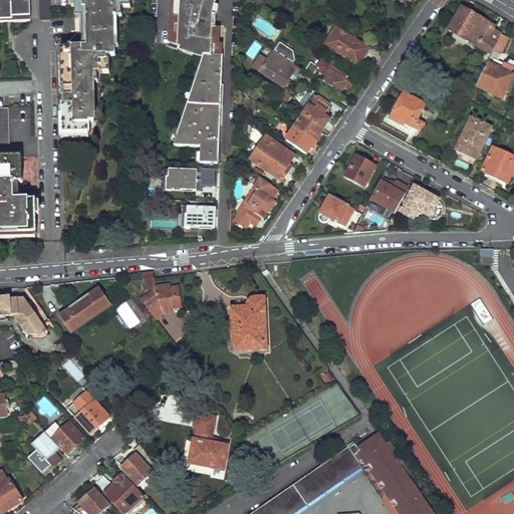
[(0,0),(0,21),(12,21),(12,18),(30,17),(29,0),(0,0)]
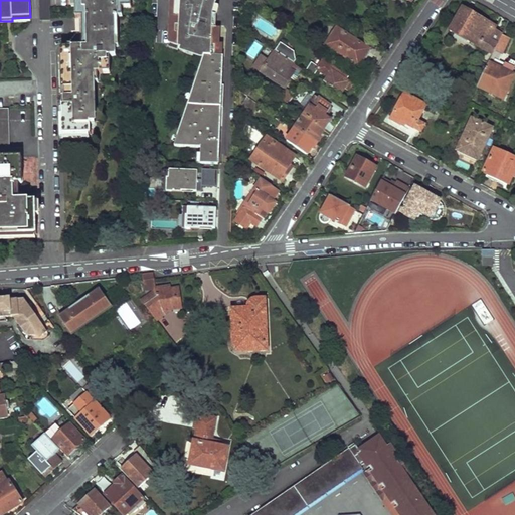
[(49,0),(39,0),(40,21),(50,21),(49,0)]
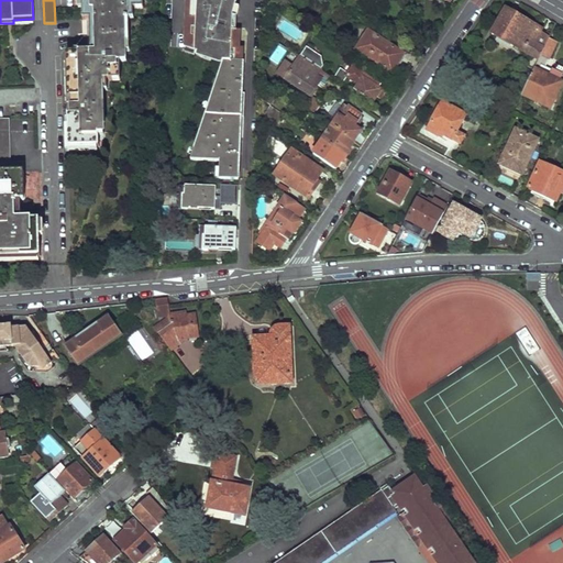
[(70,97),(66,97),(68,145),(99,144),(99,131),(105,130),(103,105),(99,105),(98,89),(103,89),(103,79),(120,78),(120,59),(125,59),(125,33),(129,33),(129,29),(125,30),(125,18),(129,18),(129,8),(142,7),(141,0),(80,0),(81,20),(89,20),(90,47),(81,47),(81,52),(69,52),(69,64),(69,77),(70,97)]
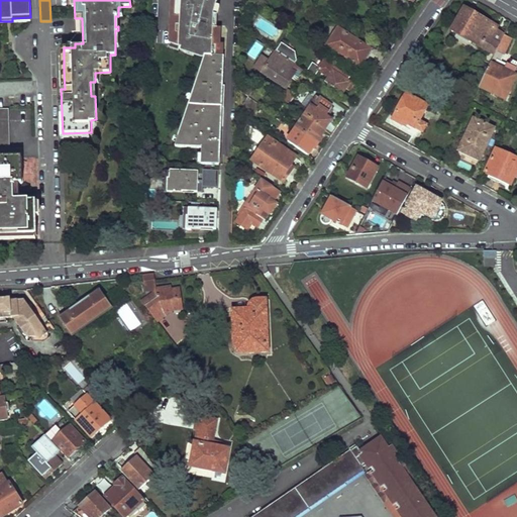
[(177,3),(170,26),(172,27),(171,33),(174,34),(173,37),(188,37),(190,12),(214,9),(216,9),(217,6),(218,0),(172,0),(172,2),(177,3)]
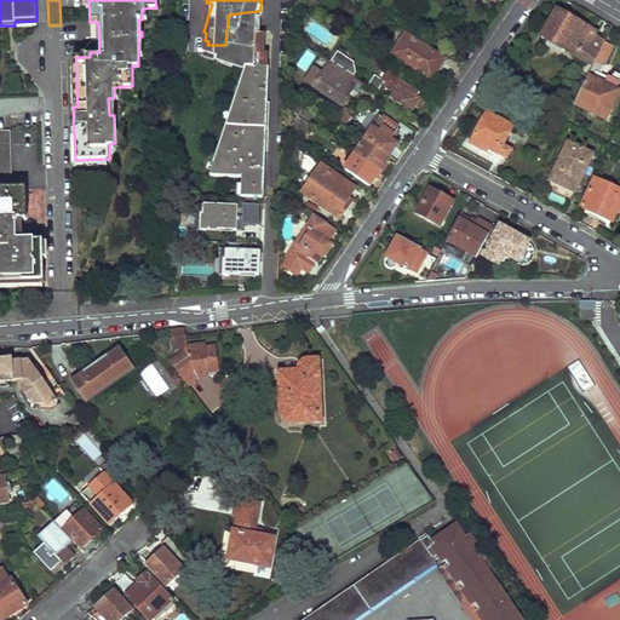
[(207,45),(204,53),(206,53),(217,57),(224,59),(235,63),(248,68),(247,79),(244,79),(242,101),(237,101),(236,113),(233,113),(231,126),(228,126),(228,139),(224,139),(223,151),(220,151),(219,164),(216,165),(216,176),(244,177),(242,196),(263,197),(265,141),(260,141),(262,128),(270,128),(271,103),(268,102),(269,69),(265,69),(265,53),(265,46),(256,46),(257,34),(258,17),(259,11),(257,11),(228,15),(225,45),(207,45)]
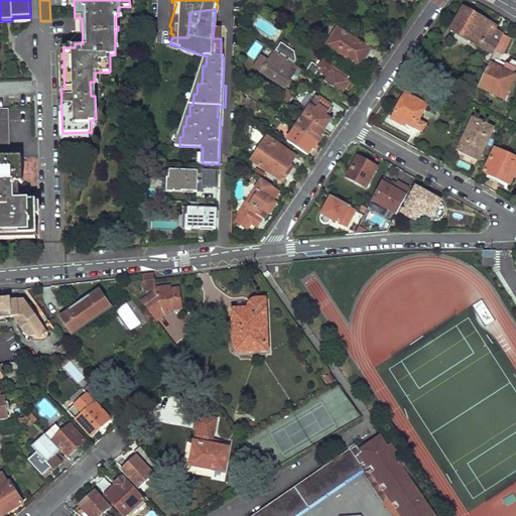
[(464,10),(450,32),(493,54),(502,35),(494,30),(496,27),(464,10)]
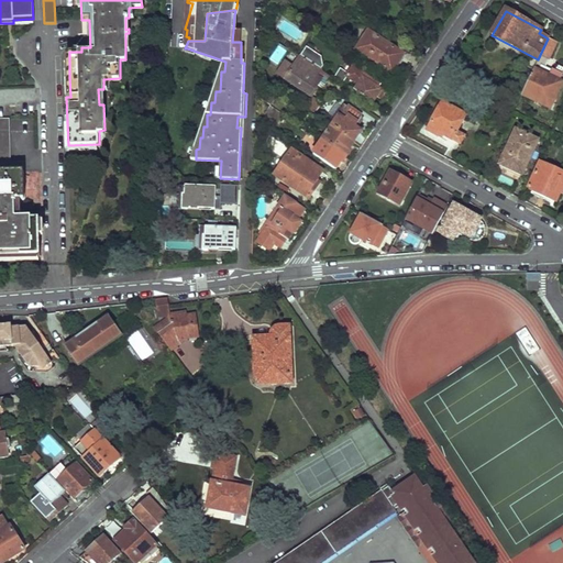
[(233,31),(232,42),(241,42),(242,31),(238,31),(233,31)]
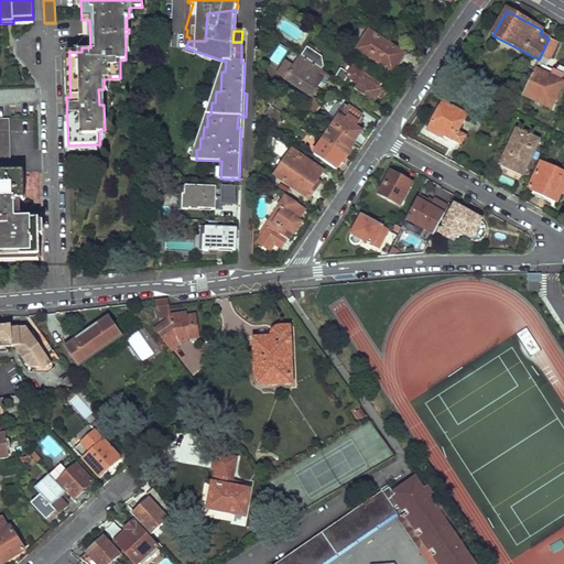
[(370,32),(358,51),(392,73),(404,54),(370,32)]
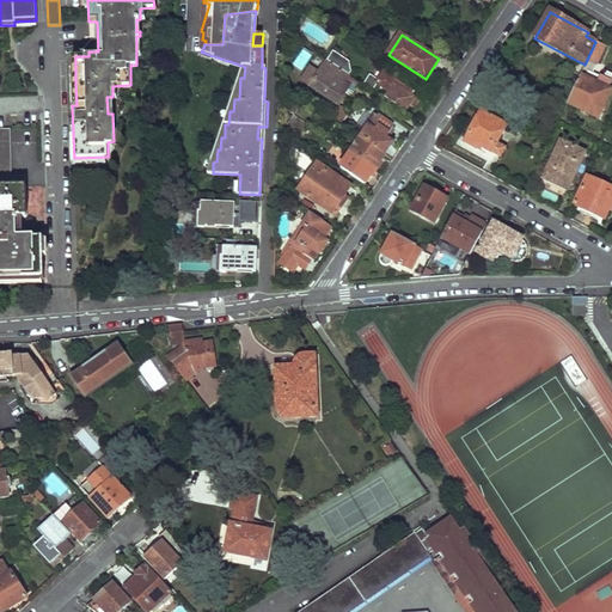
[(580,75),(568,103),(581,110),(582,106),(599,114),(611,91),(585,79),(587,73),(592,75),(606,47),(595,42),(585,65),(585,66),(580,75)]
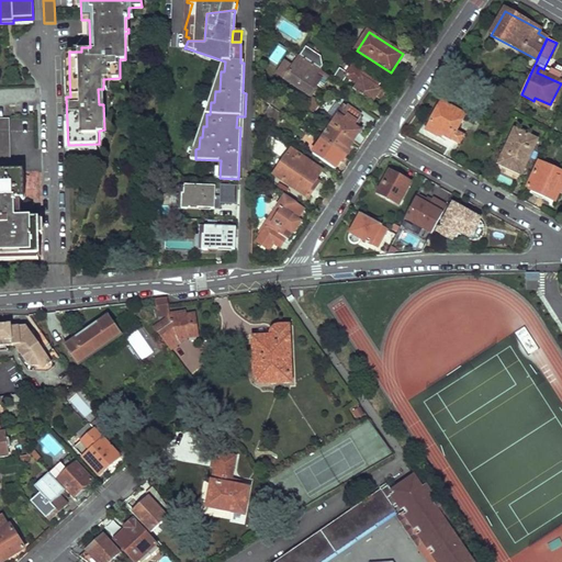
[(277,44),(270,60),(279,65),(287,49),(277,44)]
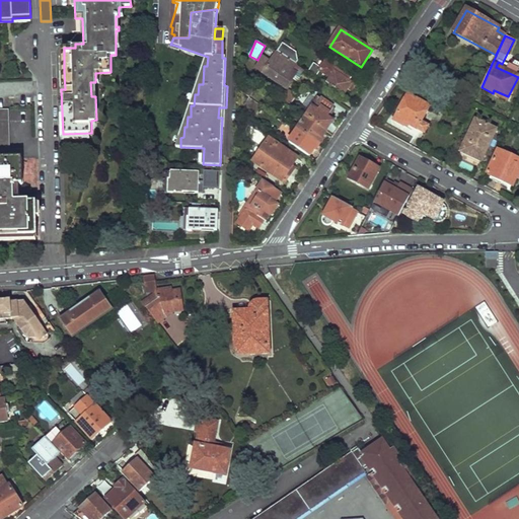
[(282,44),(277,52),(279,54),(295,64),(298,60),(297,53),(282,44)]
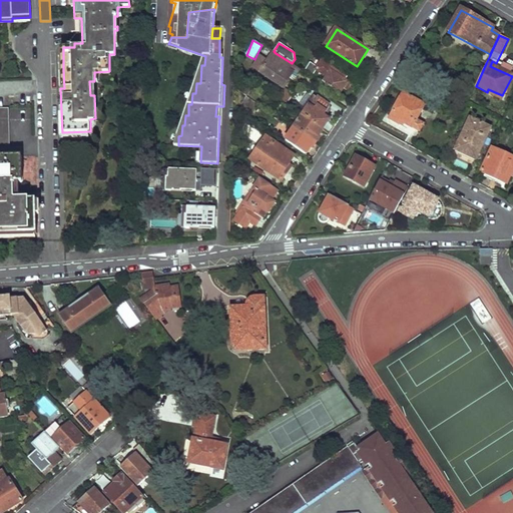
[(292,63),(276,53),(274,51),(272,54),(268,60),(262,57),(259,57),(254,64),(255,68),(261,71),(283,86),(290,76),(285,73),(292,63)]
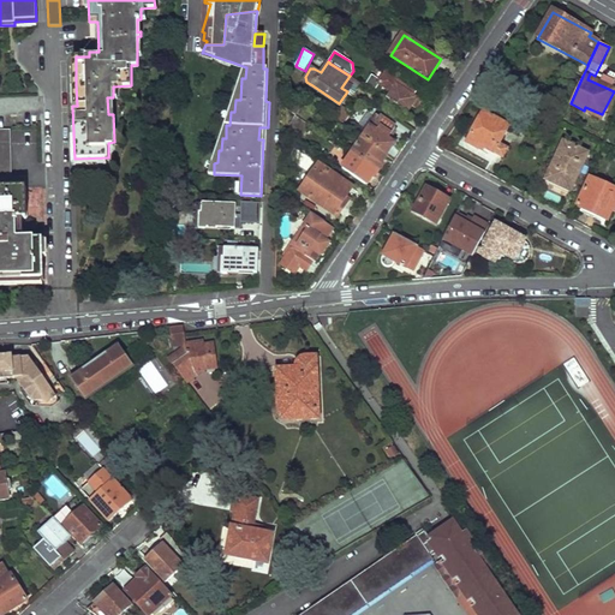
[(383,73),(378,81),(370,76),(364,85),(387,101),(387,100),(406,112),(410,106),(417,95),(383,73)]
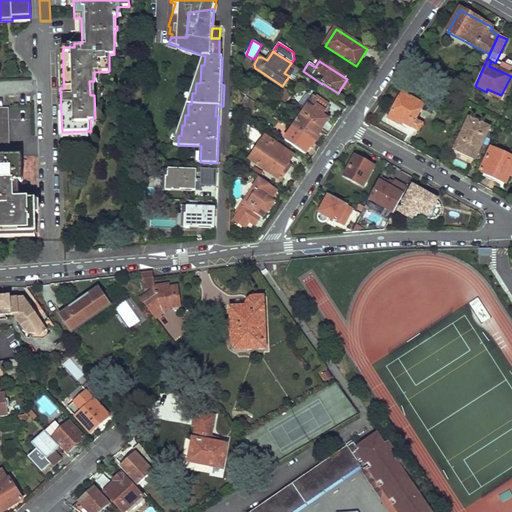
[(406,72),(401,80),(410,86),(421,71),(415,67),(410,74),(406,72)]
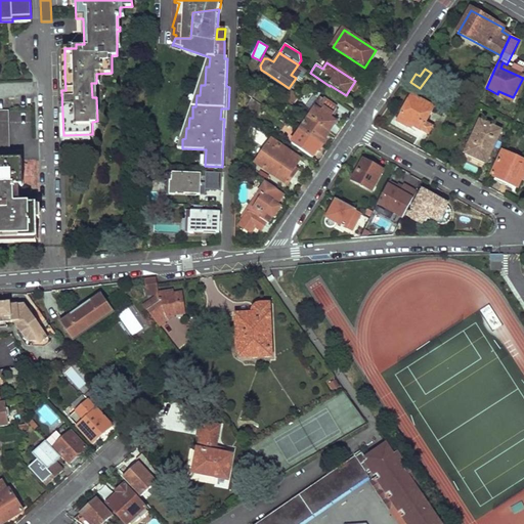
[(355,81),(349,90),(352,91),(358,83),(355,81)]
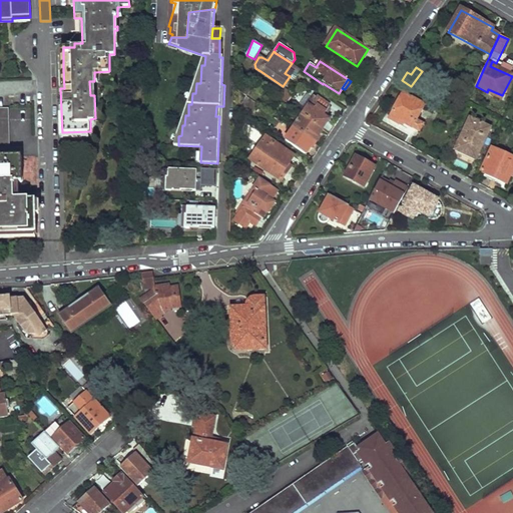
[(285,89),(278,100),(282,102),(286,105),(293,93),(285,89)]
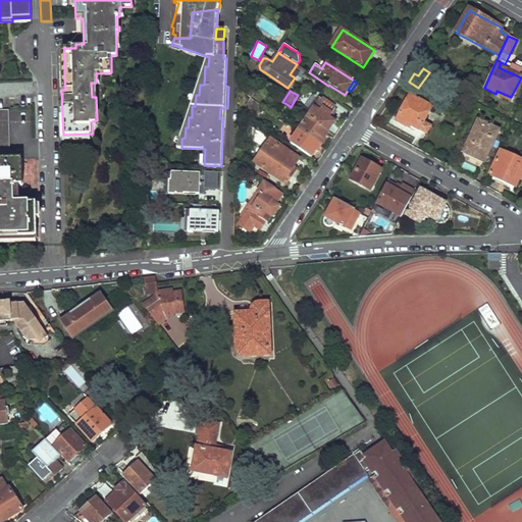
[(409,96),(394,120),(405,126),(407,123),(425,134),(430,126),(422,122),(430,108),(409,96)]
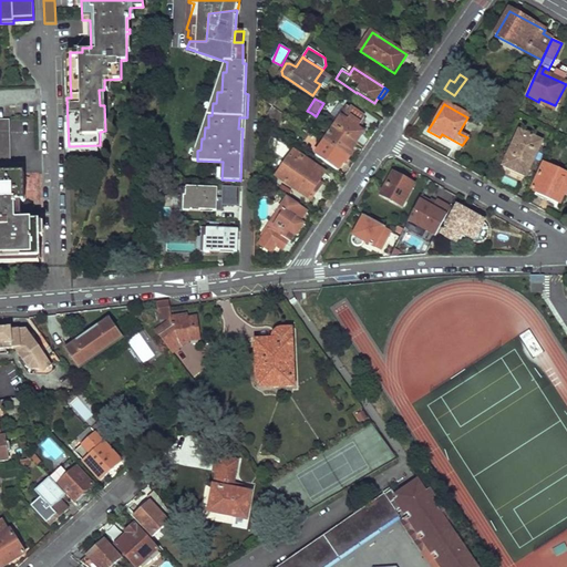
[(363,117),(348,107),(340,120),(333,129),(343,135),(356,143),(362,133),(356,130),(358,126),(363,117)]
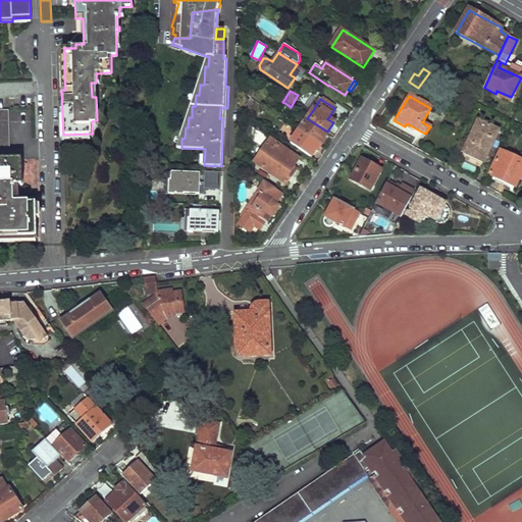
[(0,244),(37,243),(36,207),(14,208),(14,190),(22,190),(21,150),(10,150),(9,110),(0,110),(0,244)]
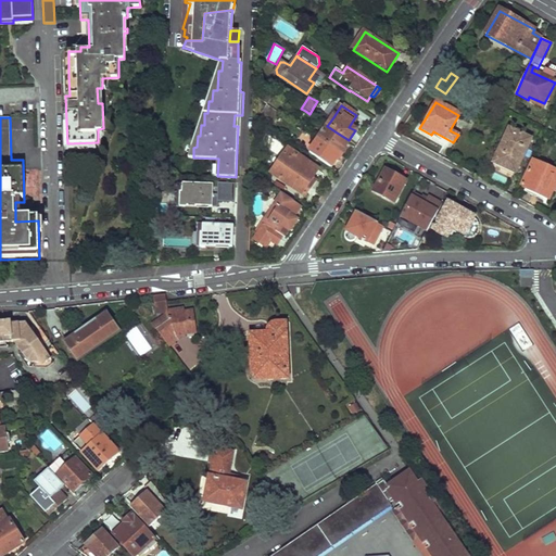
[(533,137),(507,125),(490,163),(516,175),(533,137)]
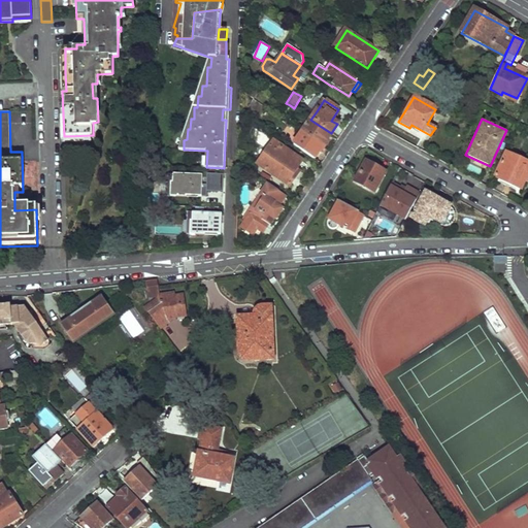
[(310,120),(302,132),(307,135),(324,146),(327,141),(326,140),(331,133),(320,126),(310,120)]
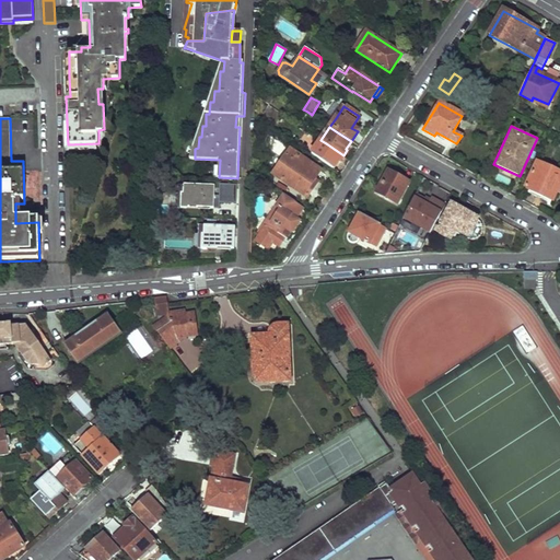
[(321,140),(311,153),(328,166),(331,168),(337,161),(339,163),(343,155),(326,143),(321,140)]
